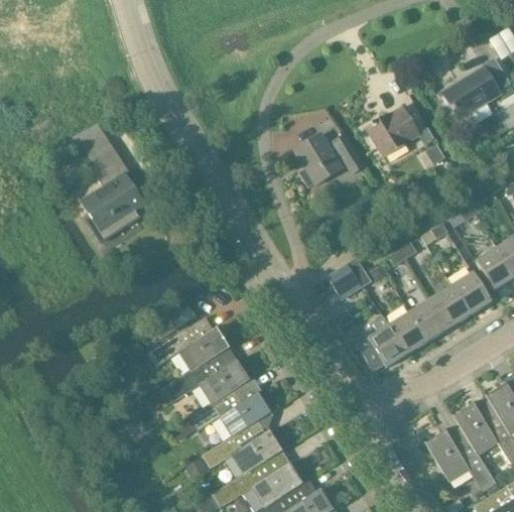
[(499,91),(510,84),(494,57),(481,66),(483,68),(442,92),(459,119),(501,94),(499,91)]
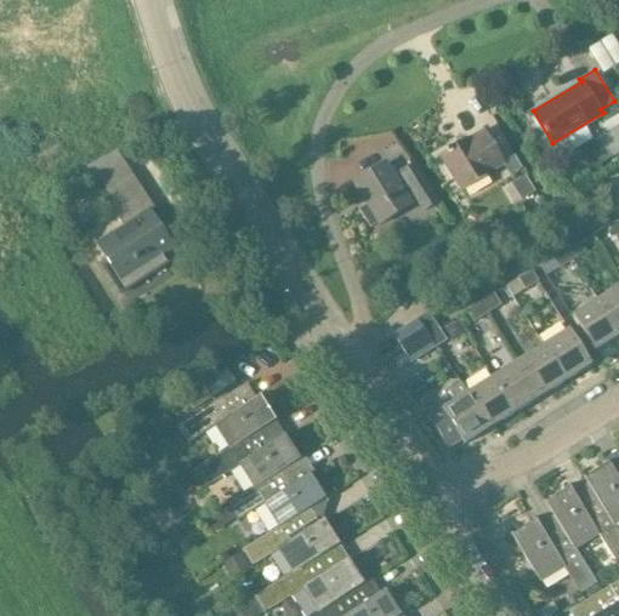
[(461,188),(504,161),(483,127),(441,153),(461,188)]
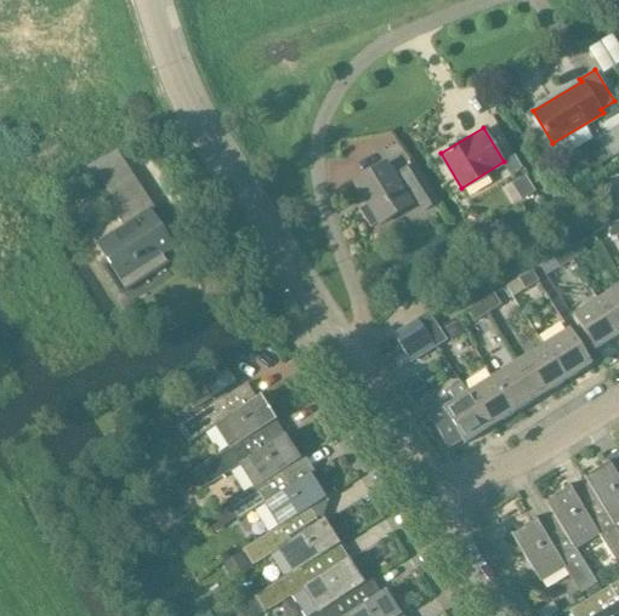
[(355,180),(368,201),(361,205),(372,223),(379,218),(380,221),(413,200),(387,159),(355,180)]
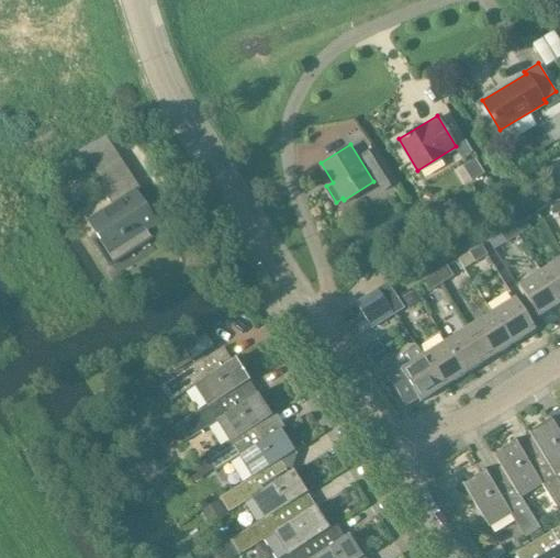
[(399,181),(376,145),(361,154),(384,190),(399,181)]
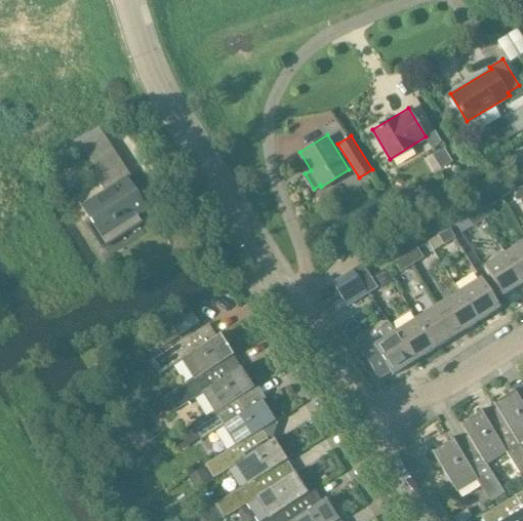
[(72,141),(44,156),(47,162),(76,147),(72,141)]
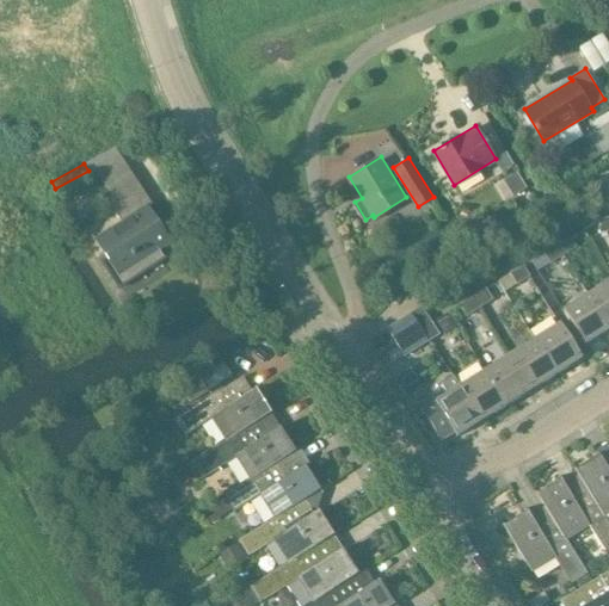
[(518,172),(506,179),(515,193),(528,186),(518,172)]
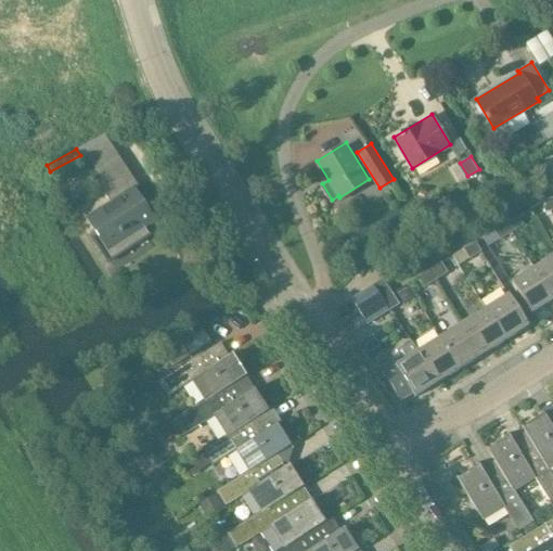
[(112,200),(88,216),(99,233),(91,239),(107,265),(151,235),(144,225),(155,218),(134,186),(139,183),(123,157),(95,175),(112,200)]
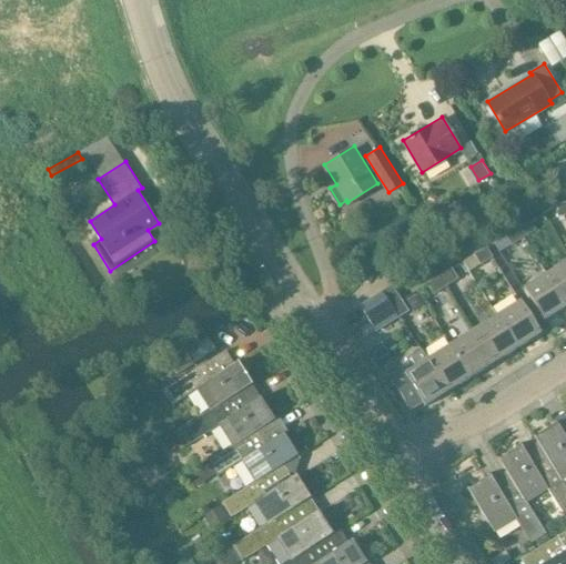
[(559,214),(565,212),(565,200),(555,202),(559,214)]
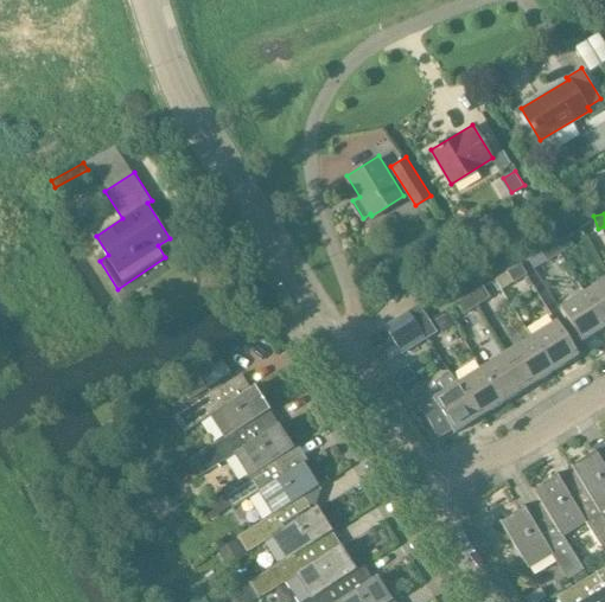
[(568,234),(555,242),(562,253),(575,245),(568,234)]
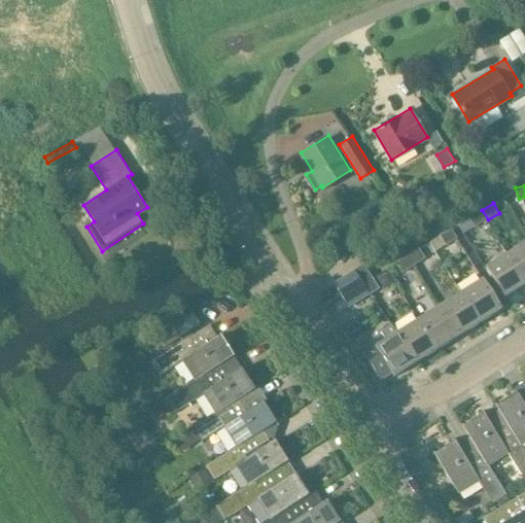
[(482,210),(470,217),(477,227),(488,219),(482,210)]
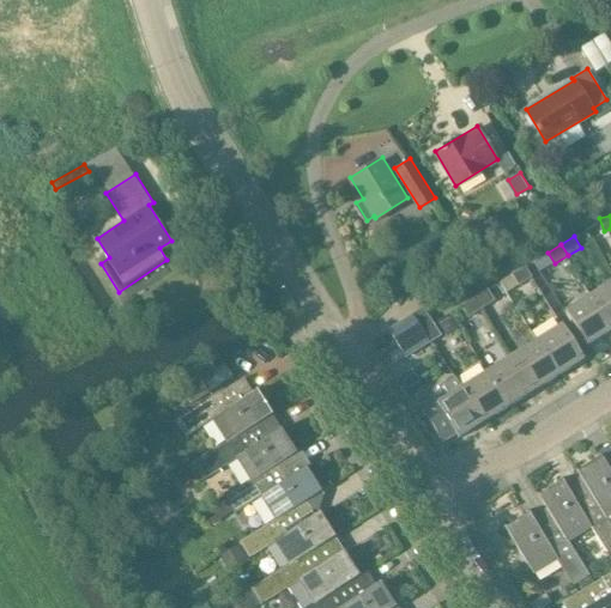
[(533,275),(526,263),(513,271),(520,283),(533,275)]
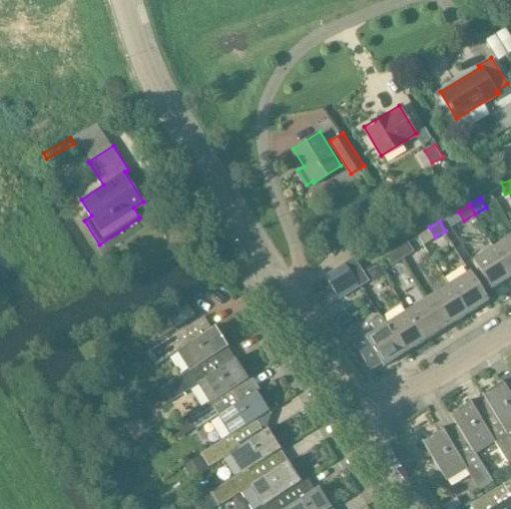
[(510,235),(494,246),(510,272),(510,235)]
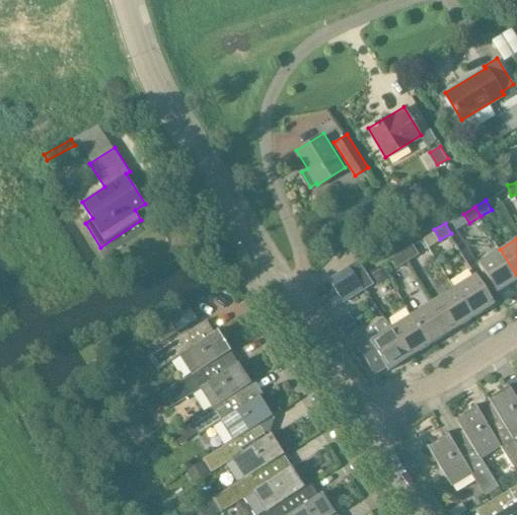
[(416,245),(404,252),(410,262),(421,254),(416,245)]
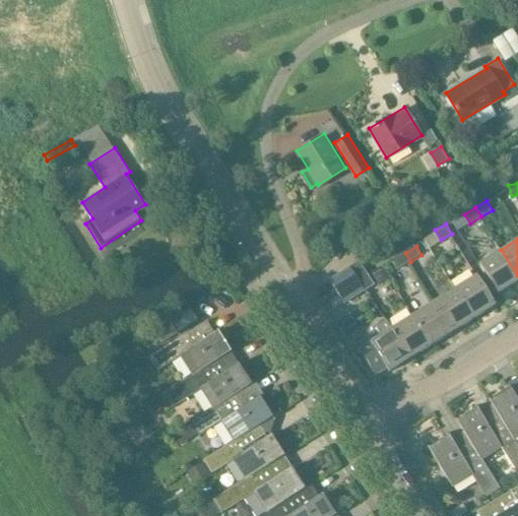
[(498,292),(517,279),(517,275),(501,250),(479,263),(498,292)]
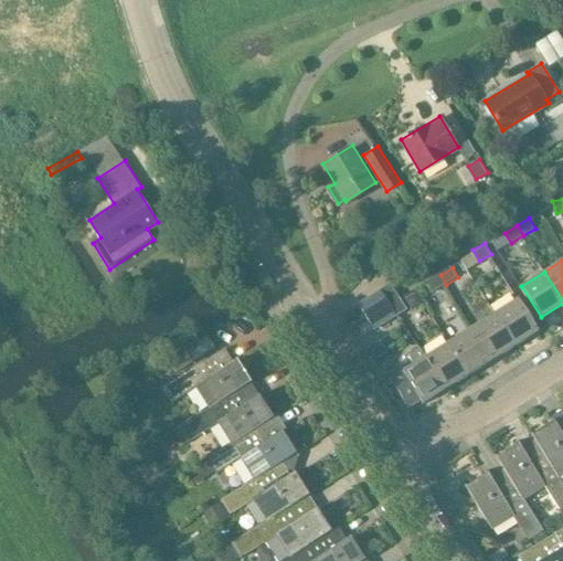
[(441,275),(428,282),(435,292),(446,285),(441,275)]
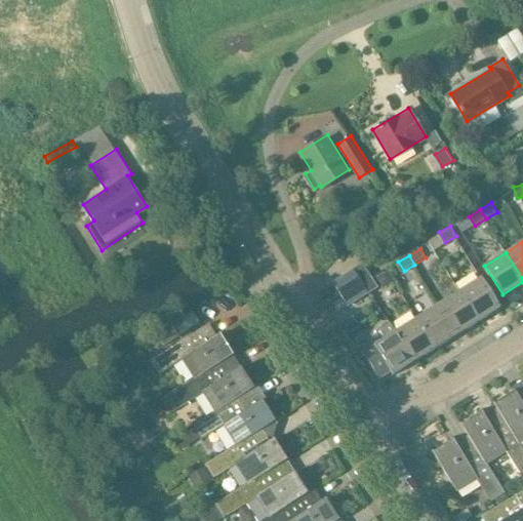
[(363,262),(354,267),(369,290),(377,285),(363,262)]
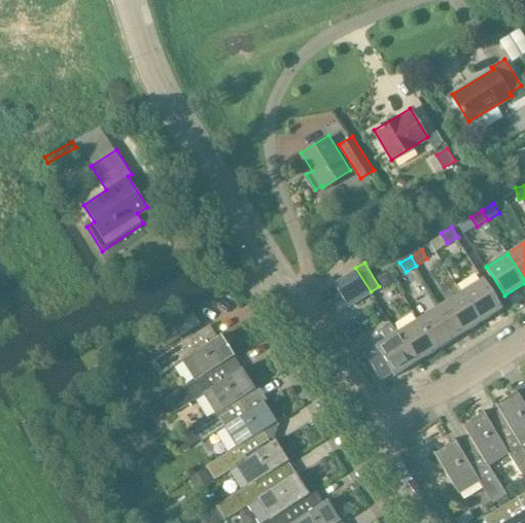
[(395,266),(389,270),(394,277),(400,273),(395,266)]
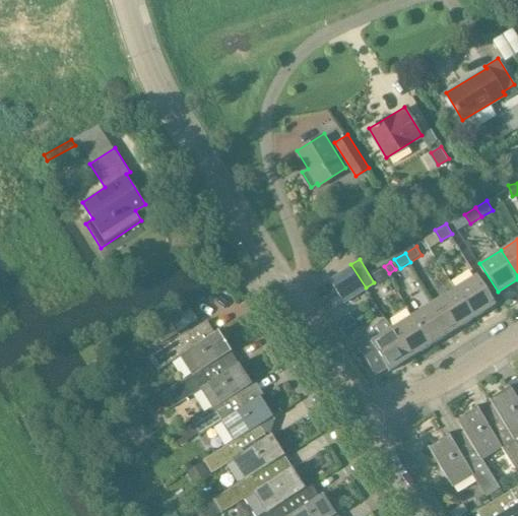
[(350,264),(329,277),(344,301),(366,287),(350,264)]
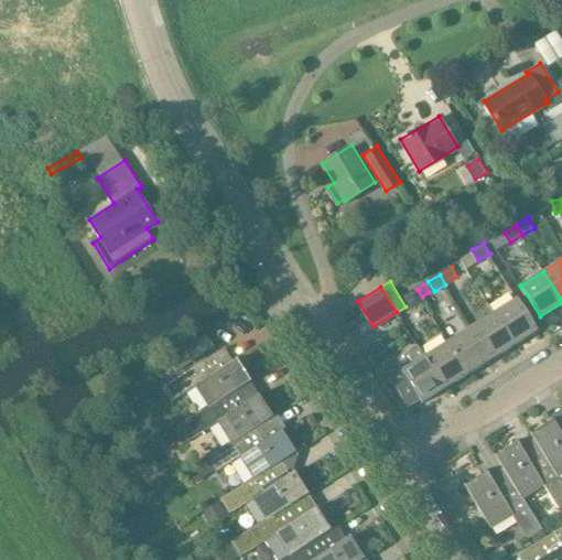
[(518,298),(494,312),(514,343),(537,329),(518,298)]
